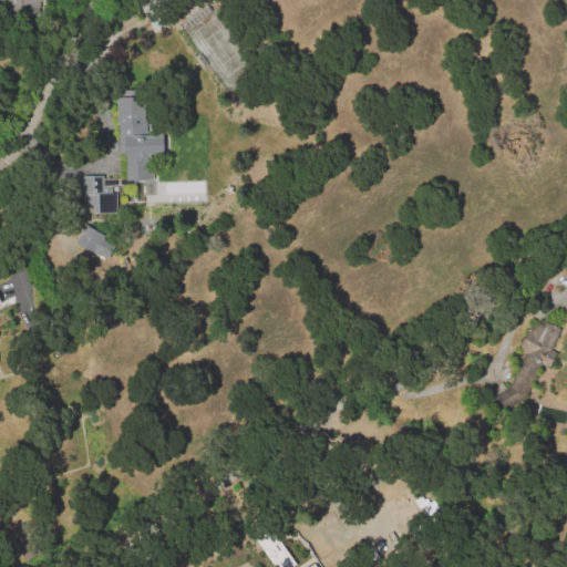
[(26,10),(21,4),(26,0),(4,0),(19,16),(26,10)]
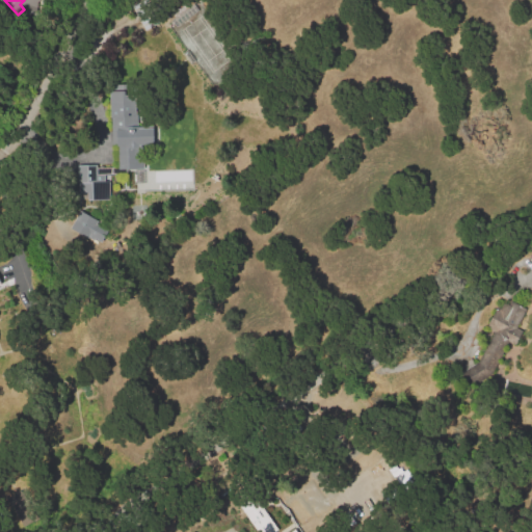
[(110,91),(126,91),(126,96),(135,96),(135,126),(153,126),(153,138),(142,138),(142,169),(118,169),(118,145),(111,145),(110,91)]
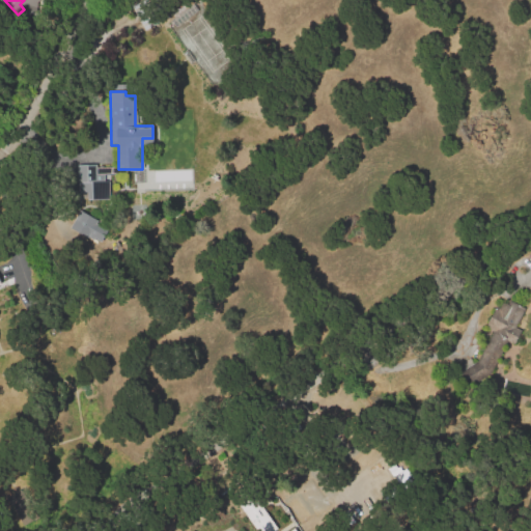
[(96,163),(98,187),(80,187),(80,164),(96,163)]
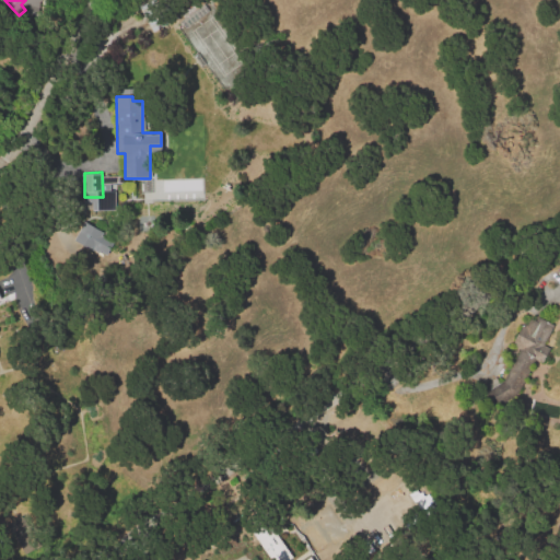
[(72,238),(104,256),(114,238),(82,221),(72,238)]
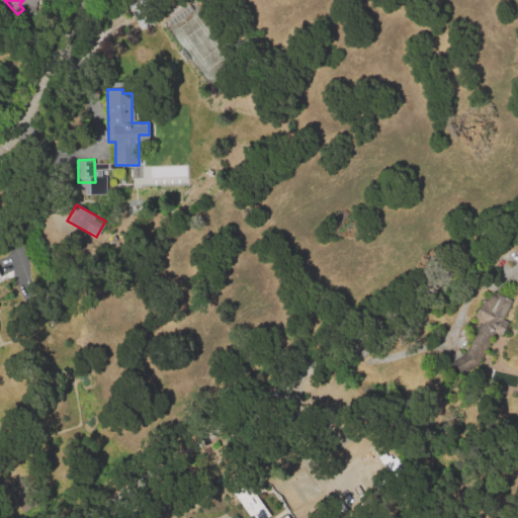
[(446,362),(469,348),(480,325),(472,322),(487,291),(516,305),(502,336),(497,334),(484,363),(482,368),(476,365),(455,377),(446,362)]
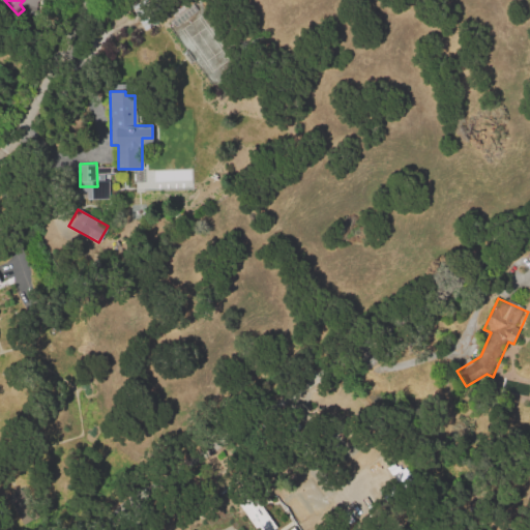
[(237,503),(254,529),(295,529),(293,527),(287,529),(276,529),(253,493),(237,503)]
